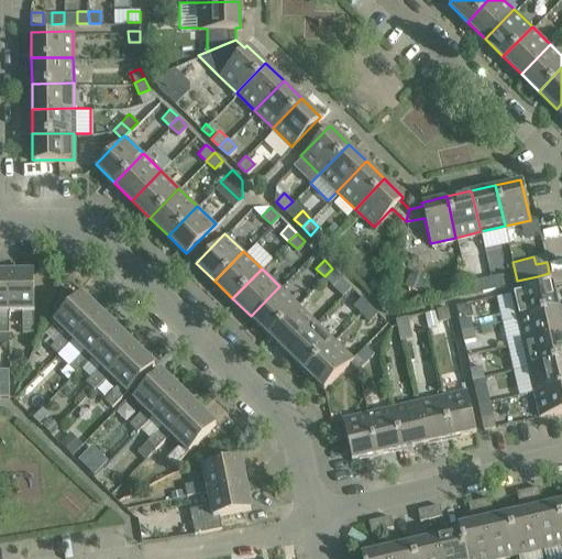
[(332,269),(324,276),(332,284),(341,276),(332,269)]
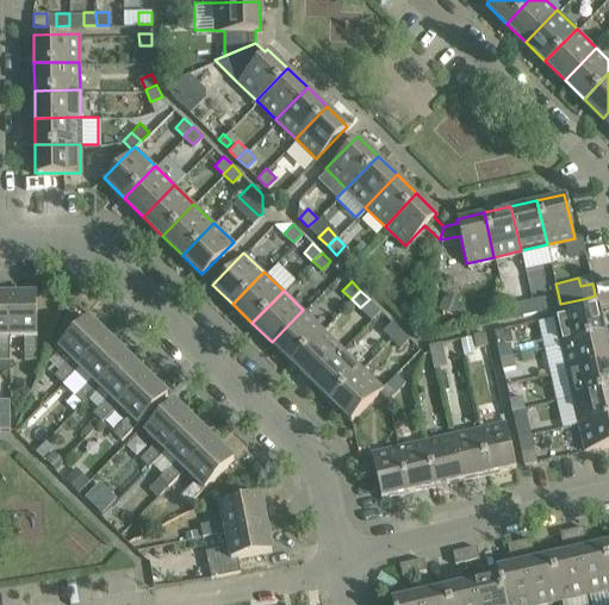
[(8,292),(8,334),(23,334),(23,357),(36,357),(36,334),(36,292),(8,292)]
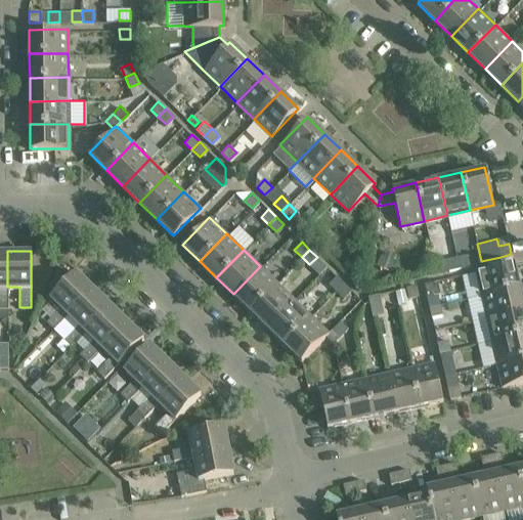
[(381,254),(376,265),(390,271),(395,260),(381,254)]
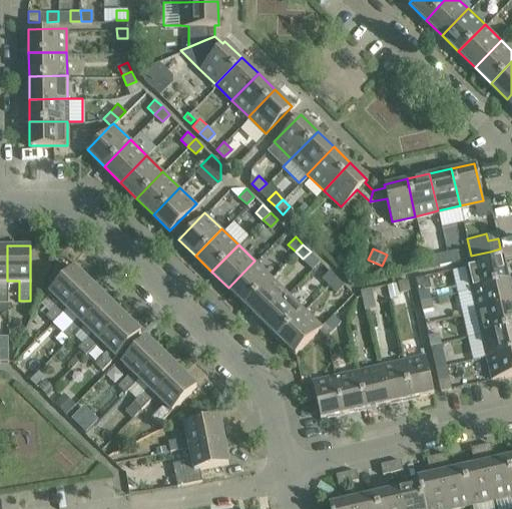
[(456,248),(446,250),(449,261),(459,259),(456,248)]
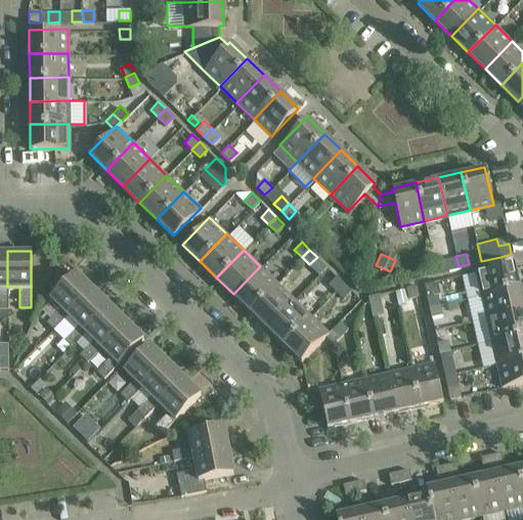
[(459,266),(455,256),(445,258),(448,268),(459,266)]
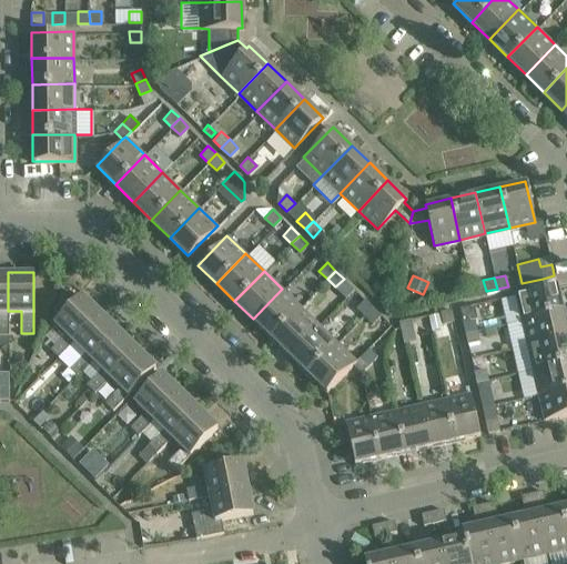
[(556,283),(515,293),(520,319),(562,309),(556,283)]
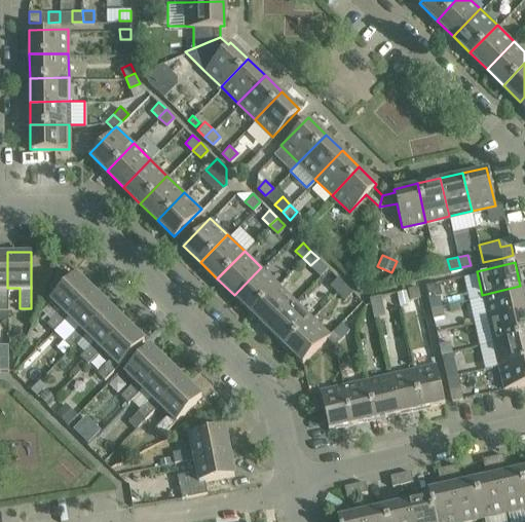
[(234,295),(251,311),(277,284),(261,267),(234,295)]
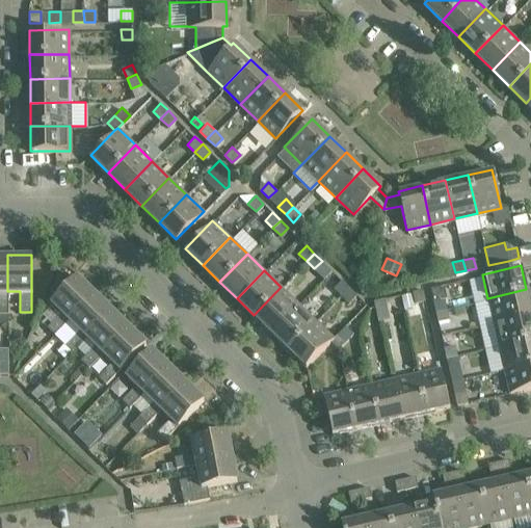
[(69,318),(94,292),(76,275),(51,301),(61,311),(47,325),(54,333),(69,318)]
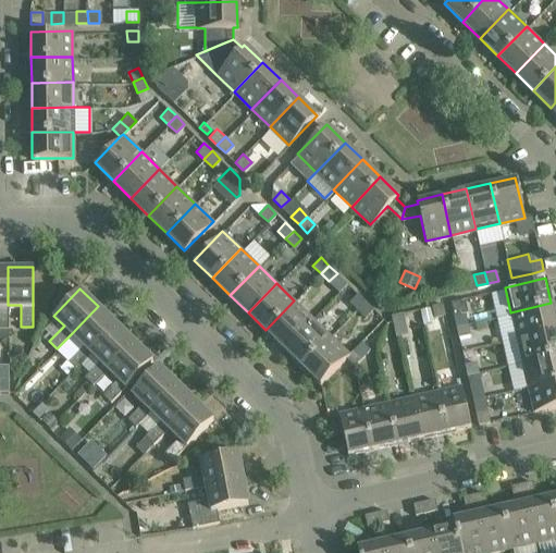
[(348,299),(356,308),(365,299),(356,292),(348,299)]
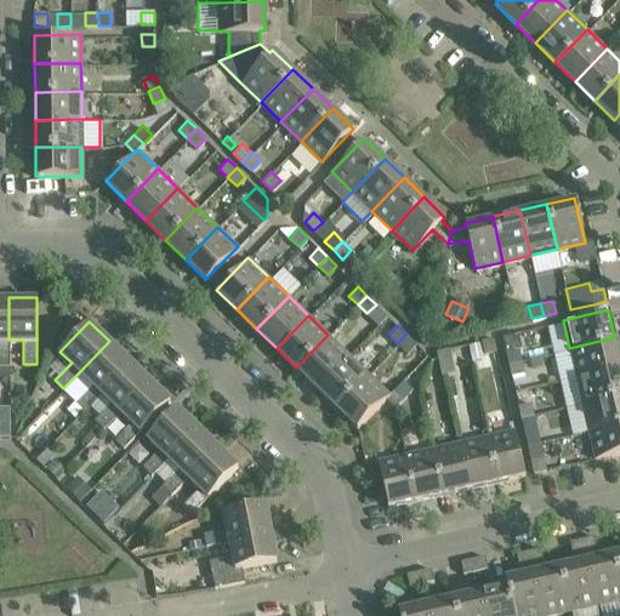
[(407,334),(397,343),(407,352),(415,343),(407,334)]
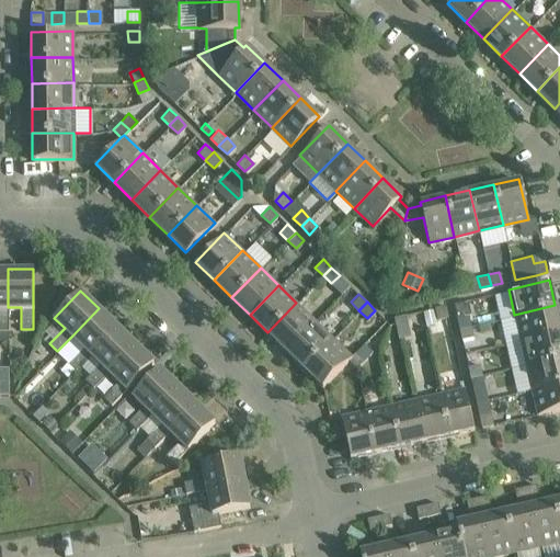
[(267,332),(285,350),(315,320),(296,303),(267,332)]
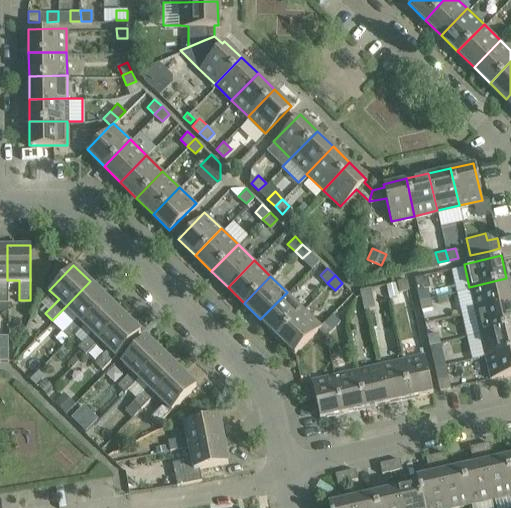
[(406,277),(395,279),(398,290),(409,288),(406,277)]
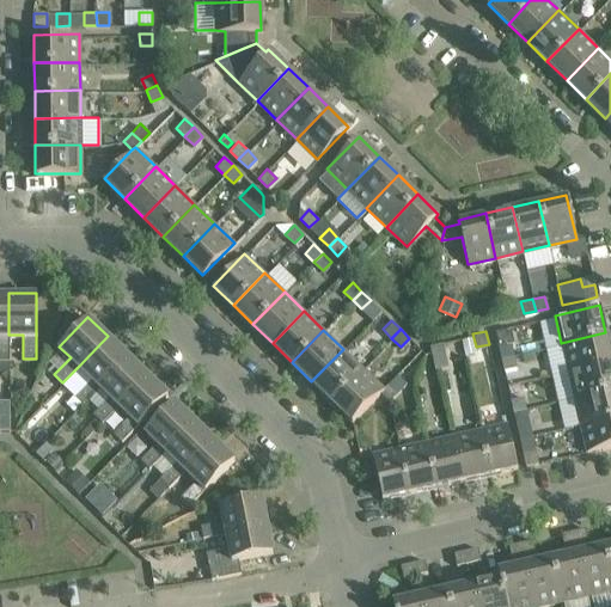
[(561,343),(567,369),(610,359),(610,357),(605,332),(561,343)]
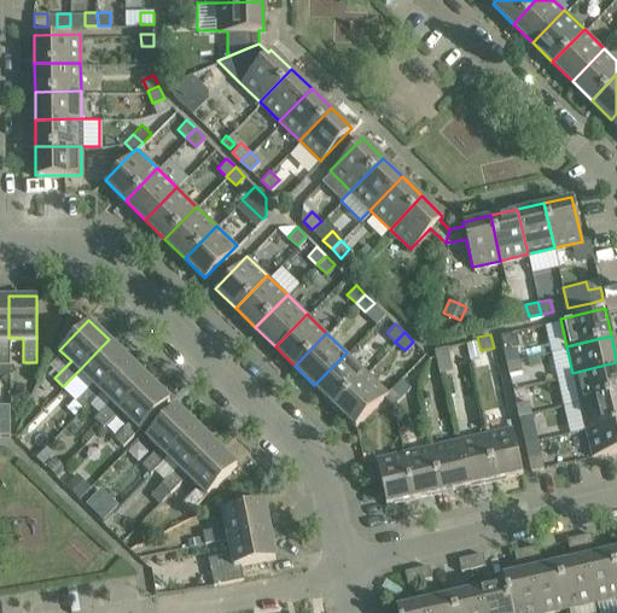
[(99,389),(129,358),(109,339),(80,369),(91,380),(74,397),(82,406),(99,389)]
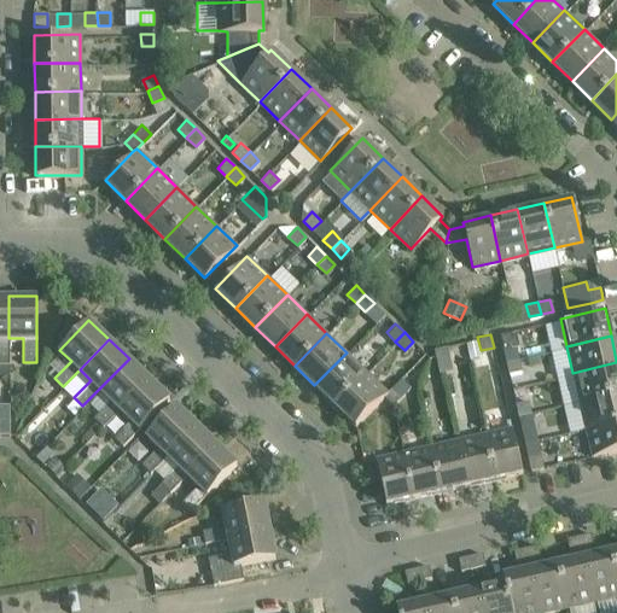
[(446,344),(434,348),(436,360),(449,356),(446,344)]
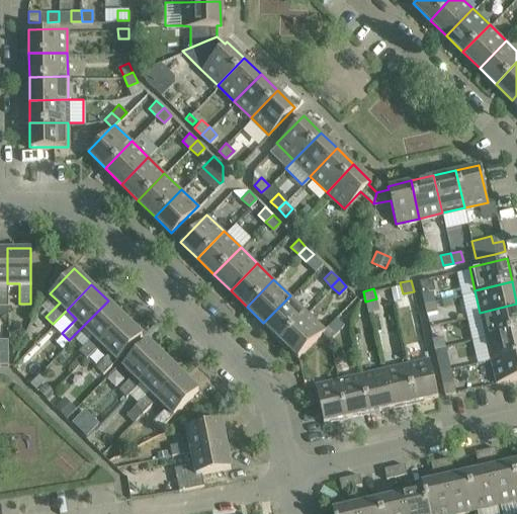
[(421,291),(424,303),(434,300),(431,289),(421,291)]
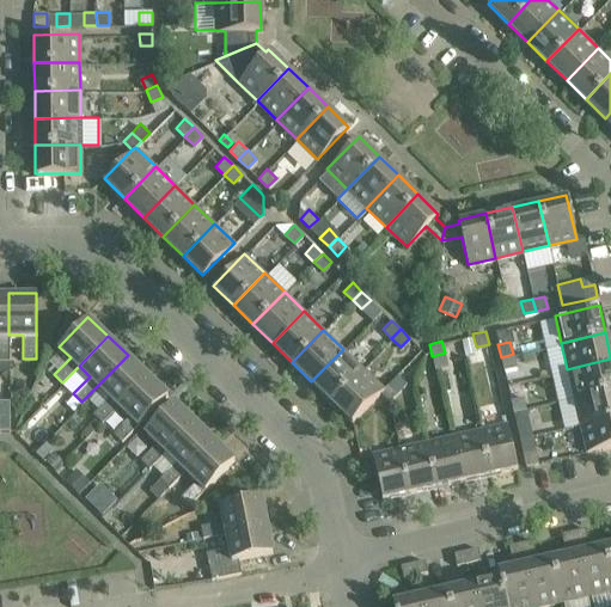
[(311,381),(331,400),(362,368),(343,349),(311,381)]
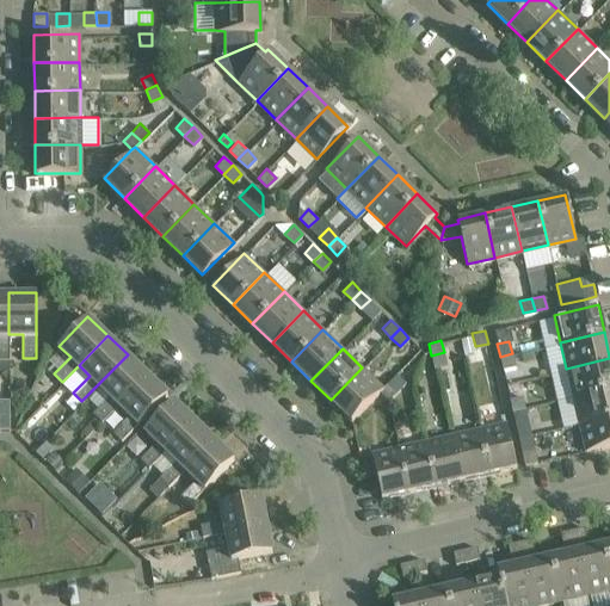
[(444,352),(431,356),(435,368),(436,368),(447,365),(444,352)]
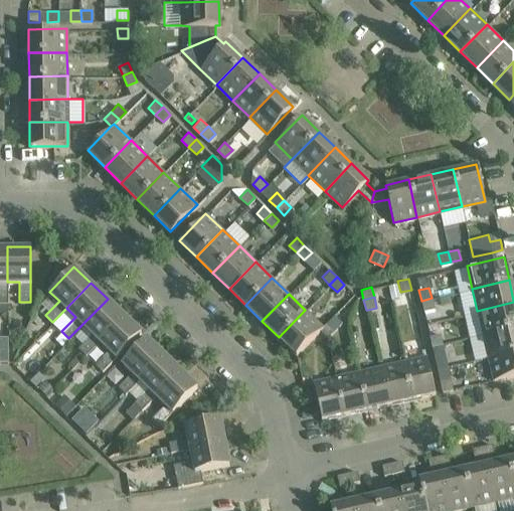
[(434,308),(432,298),(421,301),(423,311),(434,308)]
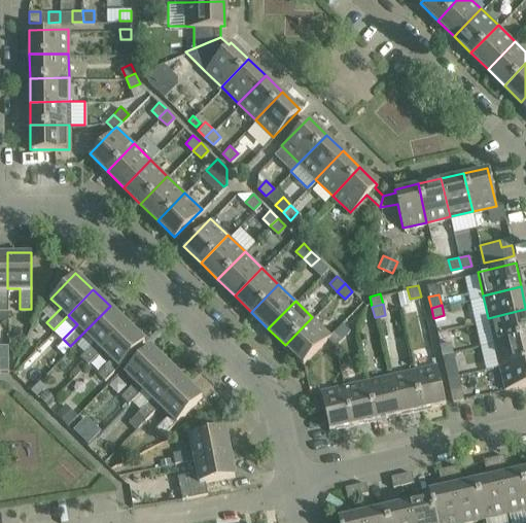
[(101,348),(127,322),(110,306),(84,332),(94,341),(79,355),(88,362),(101,348)]
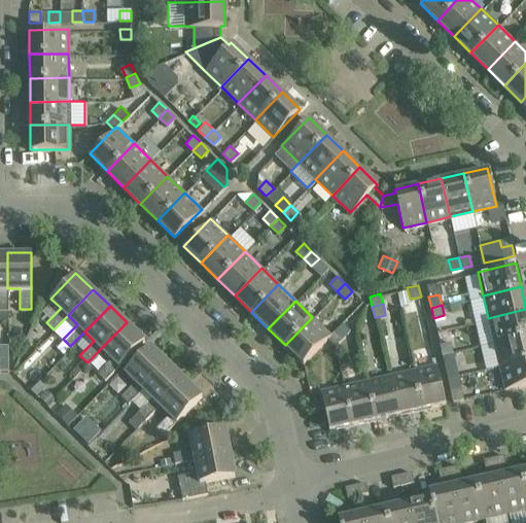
[(525,309),(488,318),(493,341),(525,334),(525,309)]
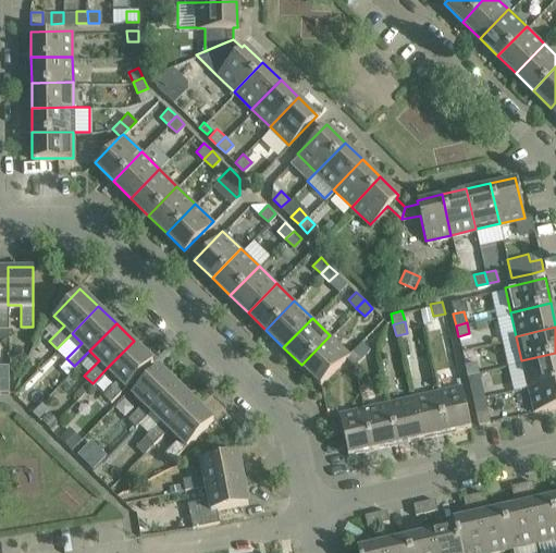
[(345,356),(348,353),(330,335),(301,365),(320,383),(345,356)]
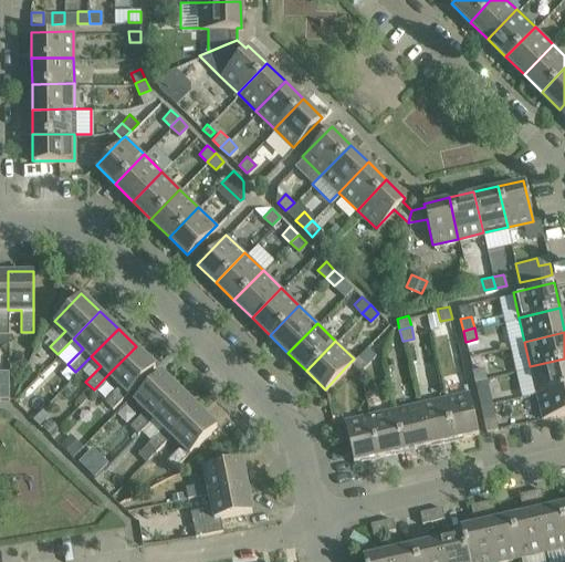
[(367,345),(358,354),(367,362),(375,354),(367,345)]
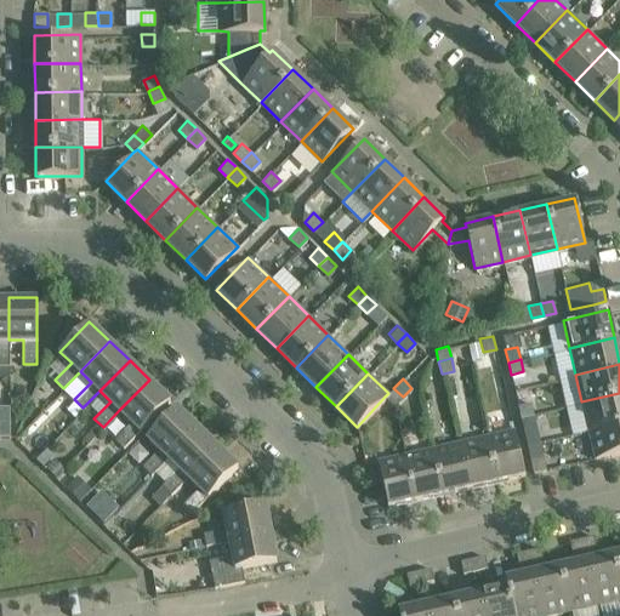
[(149,380),(119,410),(130,421),(113,437),(123,446),(140,429),(169,399),(149,380)]
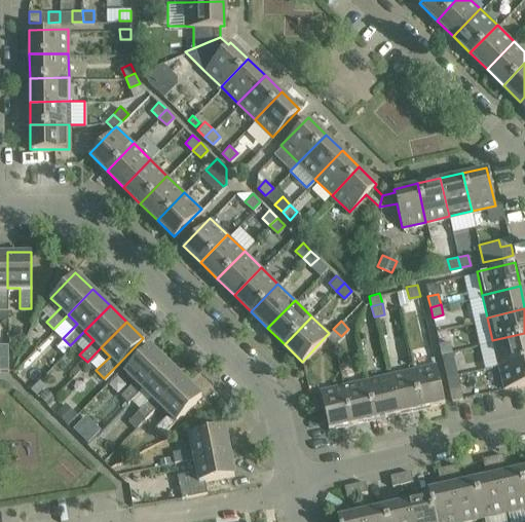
[(333,329),(329,333),(326,336),(334,343),(341,336),(333,329)]
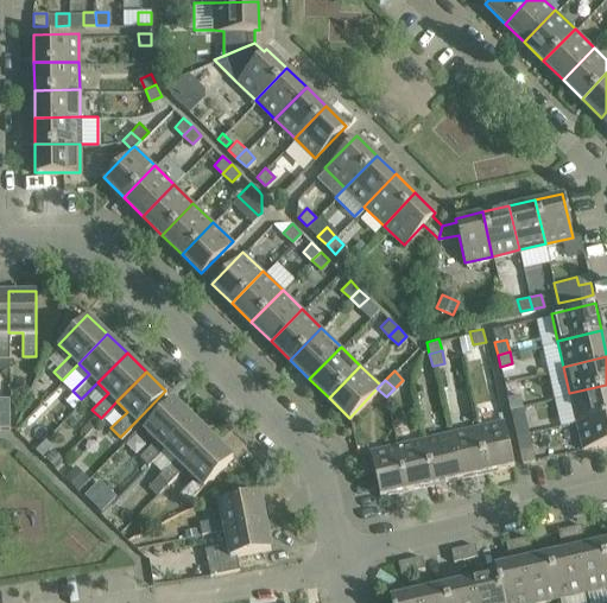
[(606,385),(569,393),(576,420),(606,412),(606,385)]
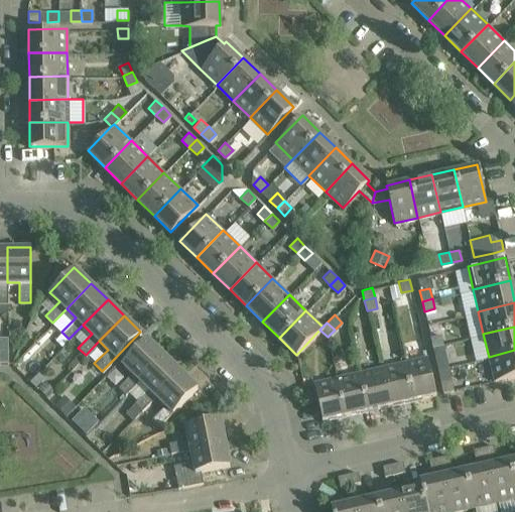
[(139,379),(163,354),(146,338),(122,363),(131,372),(118,386),(125,393),(139,379)]
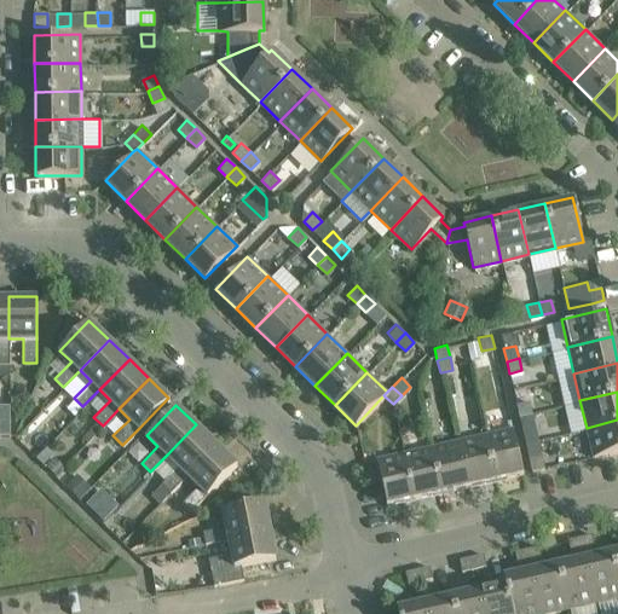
[(519,415),(521,427),(533,424),(531,412),(519,415)]
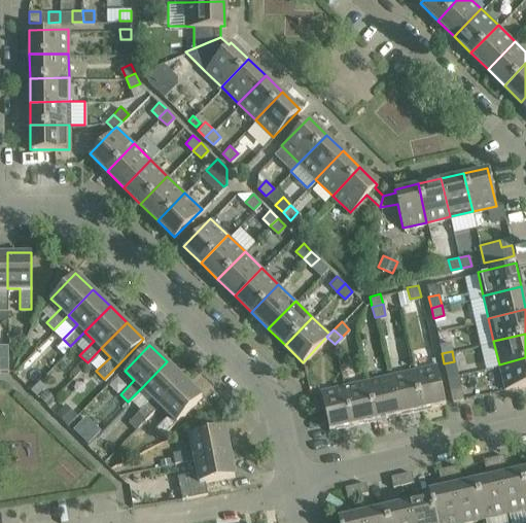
[(8,358),(0,357),(0,370),(8,370),(8,358)]
